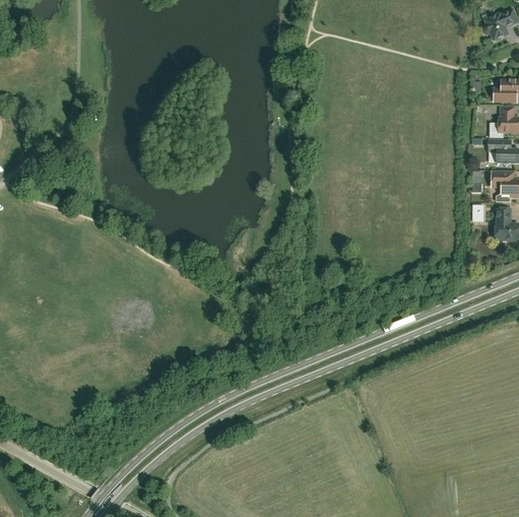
[(491,11),(482,15),(485,22),(482,23),(481,25),(480,27),(481,29),(482,31),(484,33),(487,33),(490,31),(493,39),(504,34),(507,33),(504,25),(517,20),(512,8),(499,13),(499,12),(493,15),(491,11)]
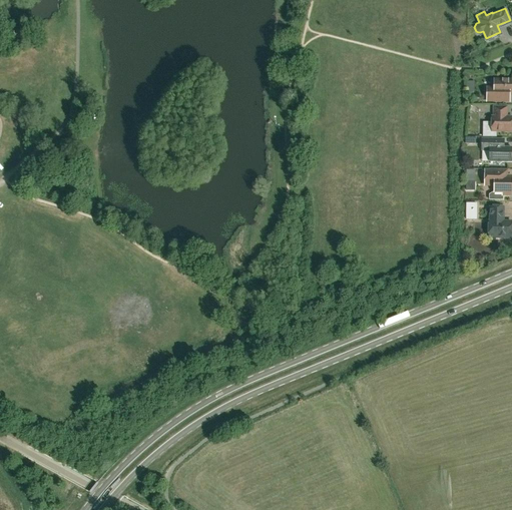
[(486,85),(486,98),(508,99),(508,92),(511,91),(511,77),(493,77),(493,85),(486,85)]
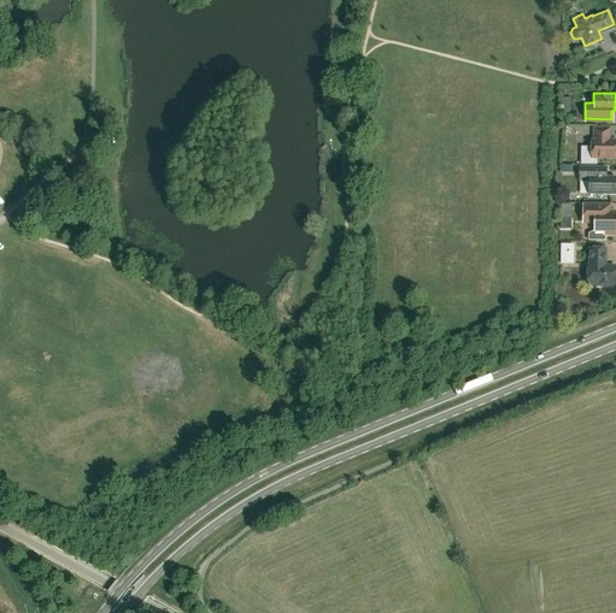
[(559,95),(559,108),(569,108),(569,95),(559,95)]
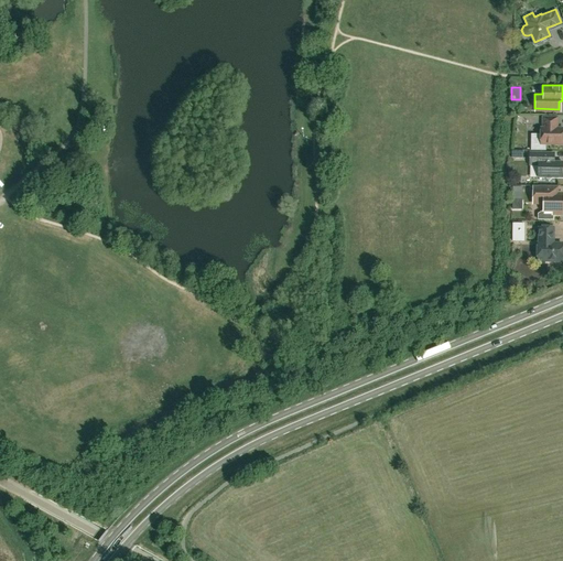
[(542,126),(540,126),(540,133),(530,133),(529,149),(544,149),(544,142),(562,142),(562,127),(555,127),(556,116),(542,115),(542,126)]
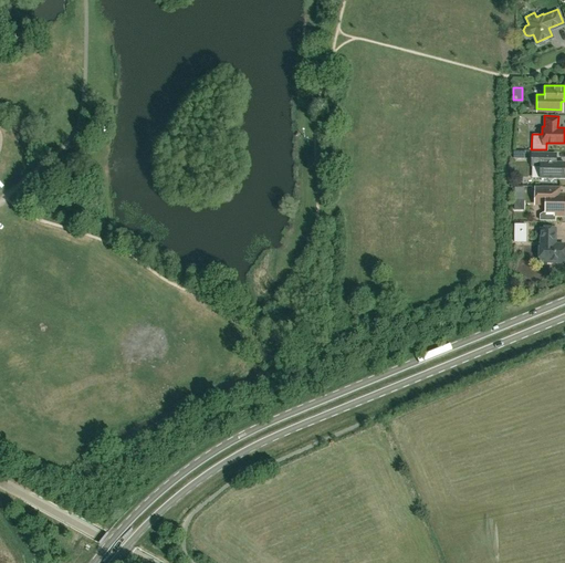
[(540,176),(545,176),(550,180),(553,176),(564,176),(564,160),(555,160),(555,152),(531,150),(531,164),(540,164),(540,176)]
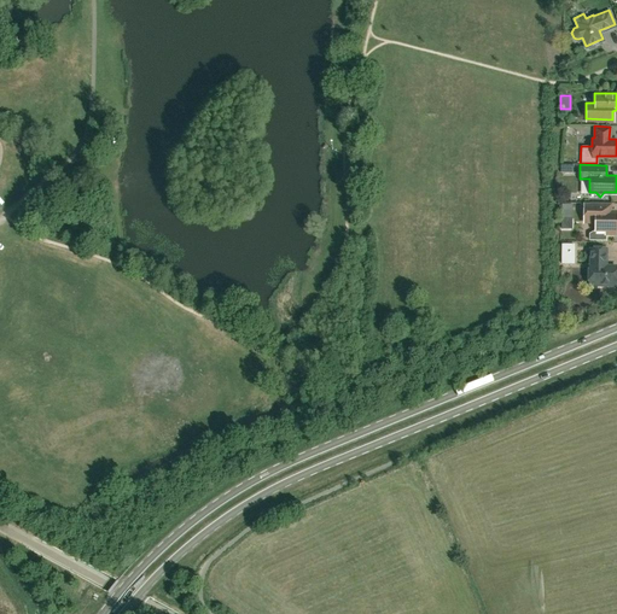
[(560,200),(560,228),(571,228),(571,200),(560,200)]
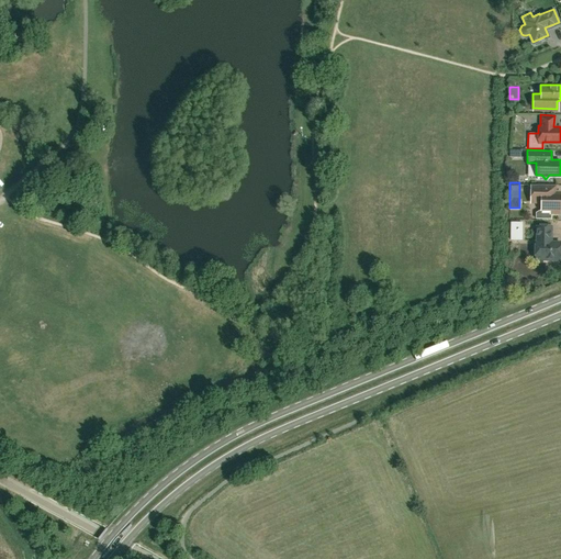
[(546,183),(546,186),(530,185),(530,200),(536,200),(536,201),(540,201),(540,208),(536,211),(536,216),(550,216),(550,212),(558,212),(558,209),(560,209),(560,193),(558,193),(558,191),(556,191),(556,183),(546,183)]
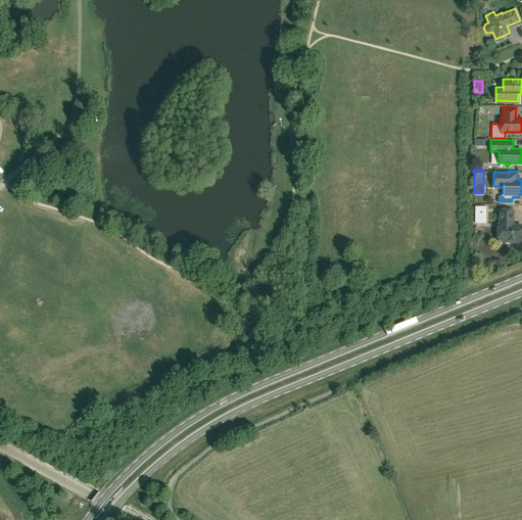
[(474,204),(474,213),(485,213),(485,204),(474,204)]
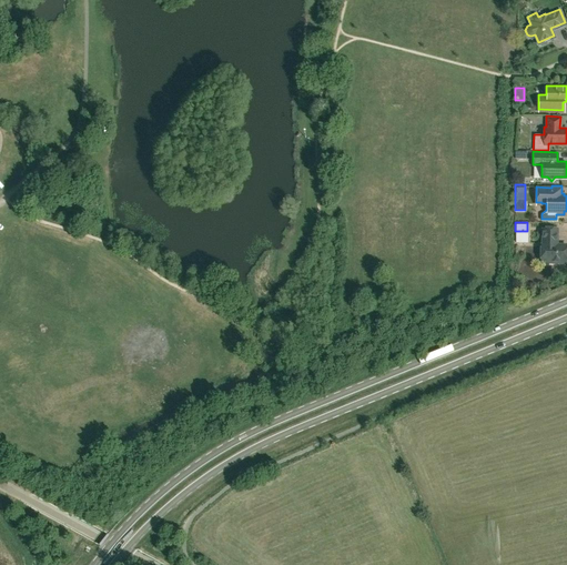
[(540,243),(540,261),(565,261),(565,243),(556,243),(556,228),(542,226),(542,243),(540,243)]
